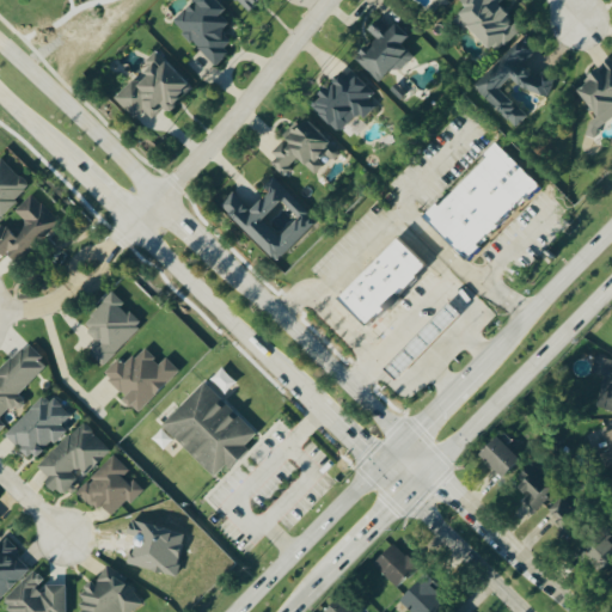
[(218,61),(233,41),(222,32),(234,17),(214,0),(193,0),(172,26),(218,61)]
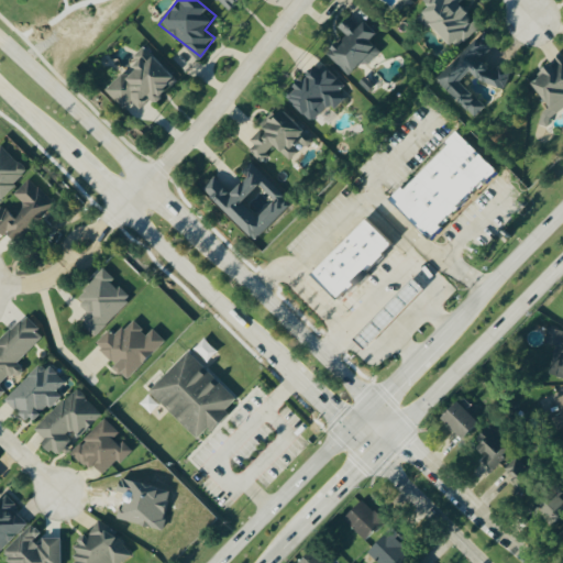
[(219,0),(229,9),(236,0),(219,0)]
